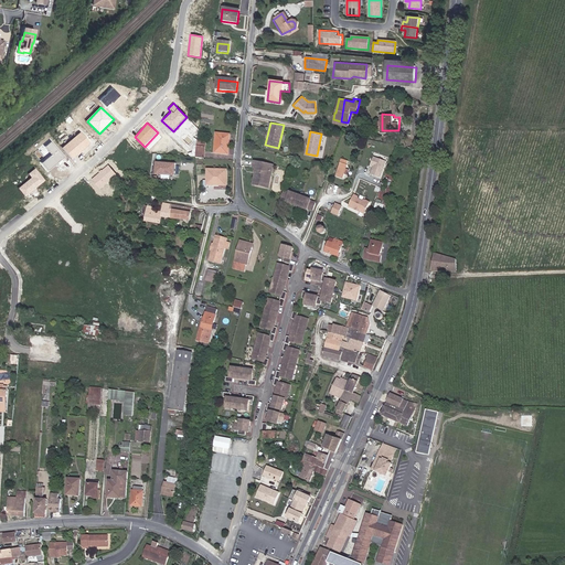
[(74,160),(91,144),(82,132),(63,148),(74,160)]
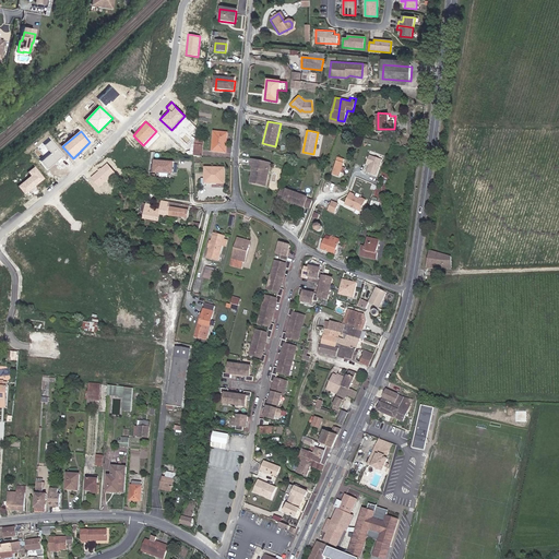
[(227,135),(215,134),(212,154),(225,155),(227,135)]
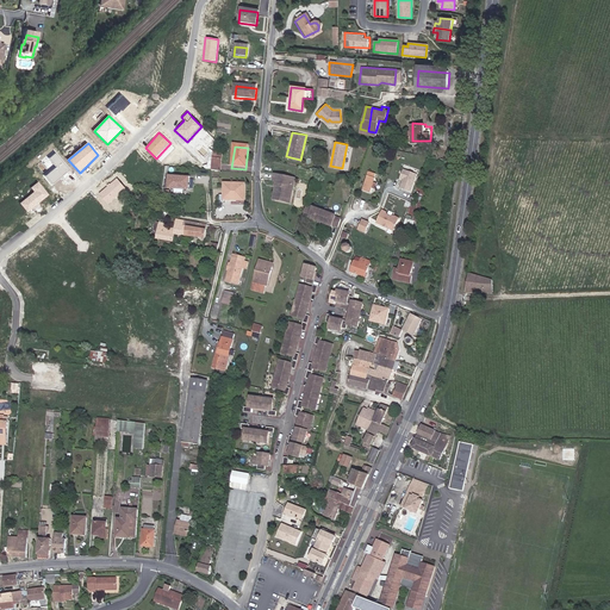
[(72,169),(56,153),(50,159),(57,167),(47,176),(54,185),(72,169)]
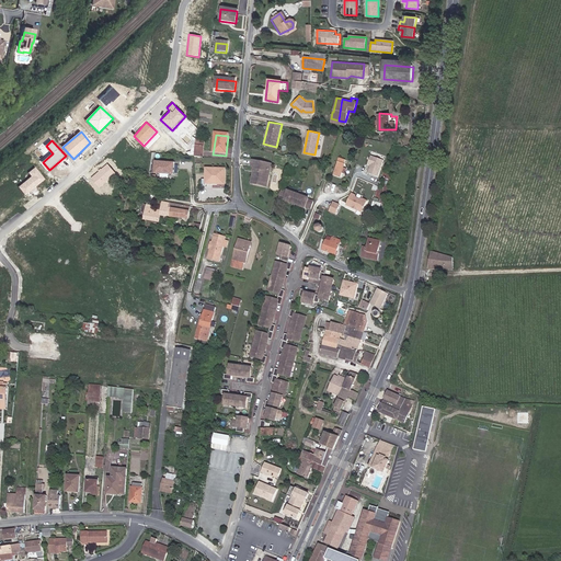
[(371,164),(368,173),(379,176),(386,160),(373,155),(369,164),(371,164)]
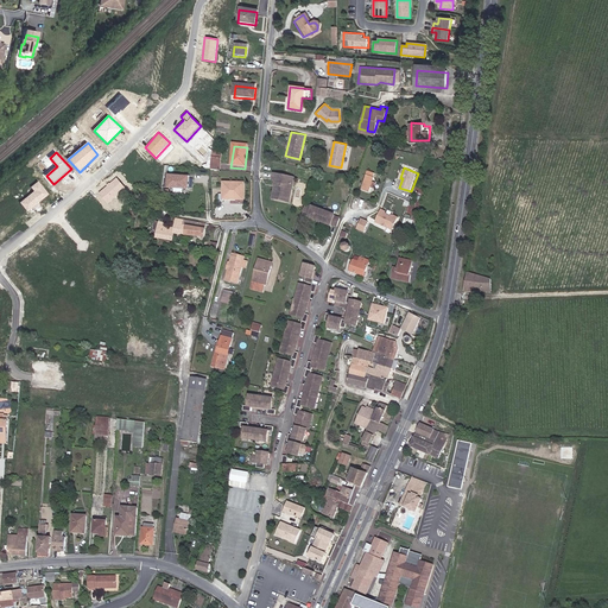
[(292,188),(293,183),(295,176),(273,172),(272,178),(276,179),(274,184),(278,185),(274,198),(285,200),(289,188),(292,188)]
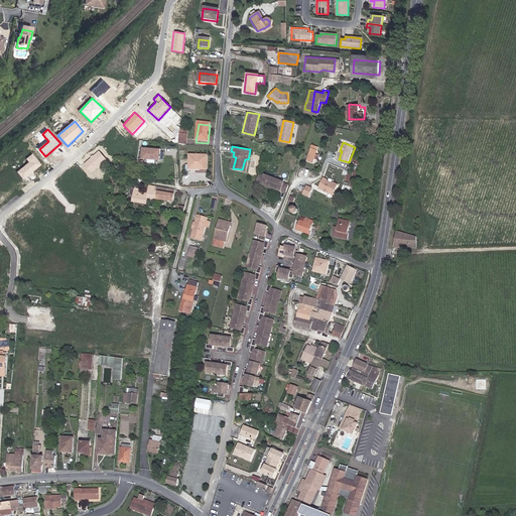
[(316,156),(318,148),(312,146),(311,146),(310,150),(311,150),(307,162),(313,163),(314,160),(316,156)]
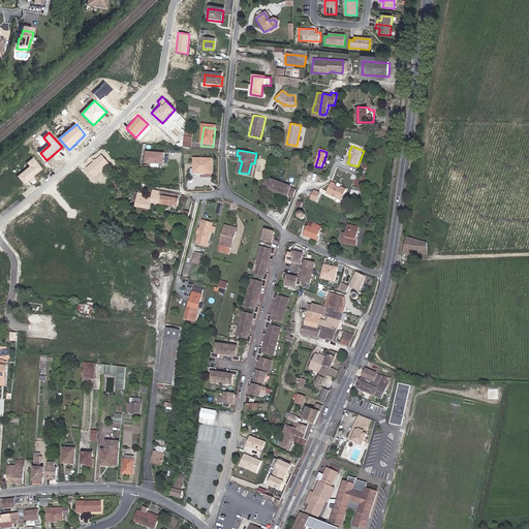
[(165,155),(149,153),(148,162),(164,164),(165,155)]
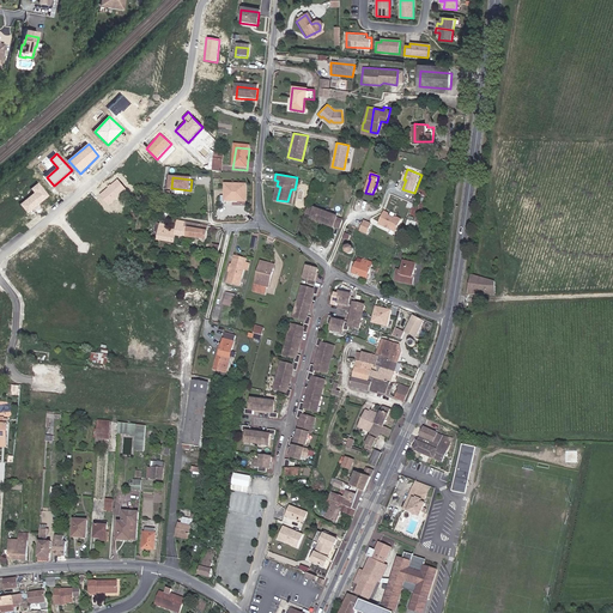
[(127,189),(117,178),(99,194),(109,206),(127,189)]
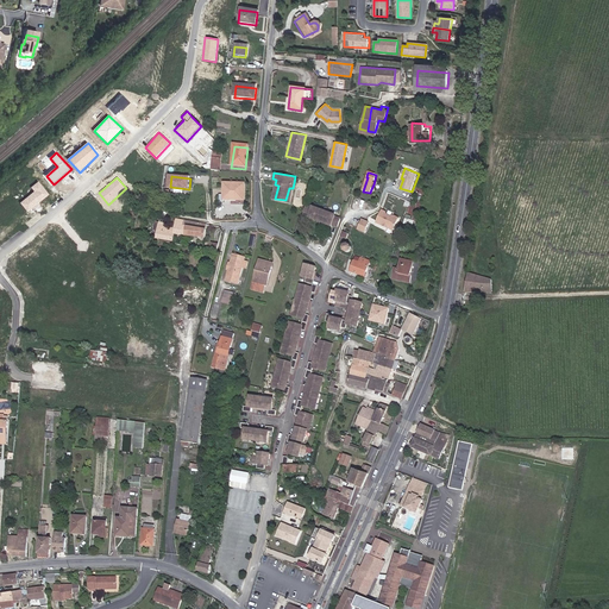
[(49,195),(39,181),(31,187),(35,192),(20,203),(27,212),(49,195)]
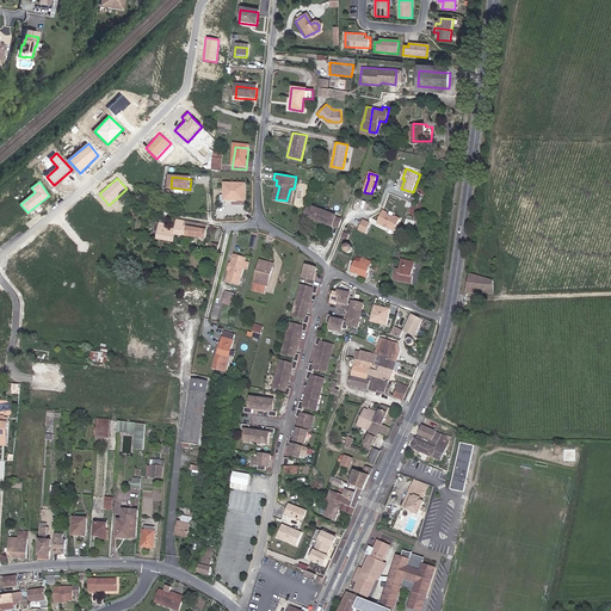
[(246,204),(247,187),(226,187),(226,204),(246,204)]
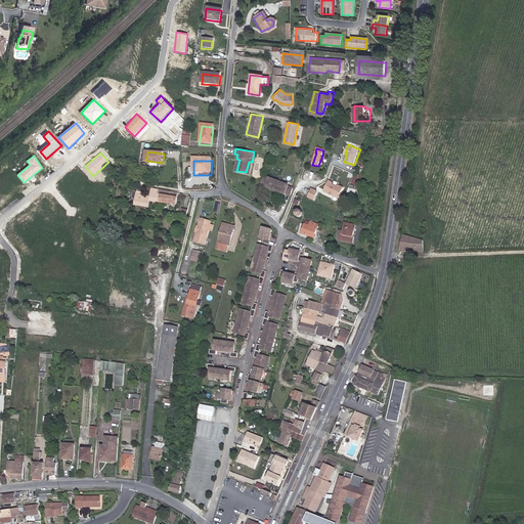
[(358,165),(348,197),(354,199),(364,167),(358,165)]
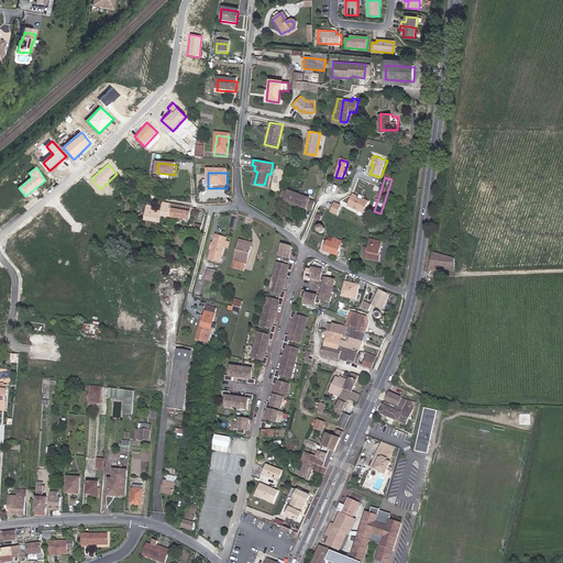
[(339,198),(341,191),(328,188),(327,195),(339,198)]
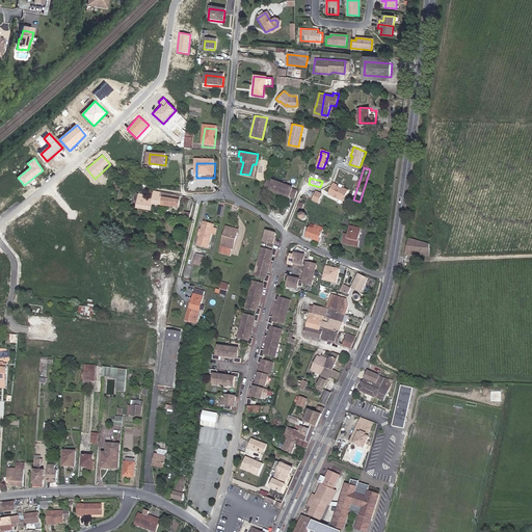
[(273,181),(268,179),(266,186),(270,188),(269,189),(280,194),(284,184),(274,179),(273,181)]
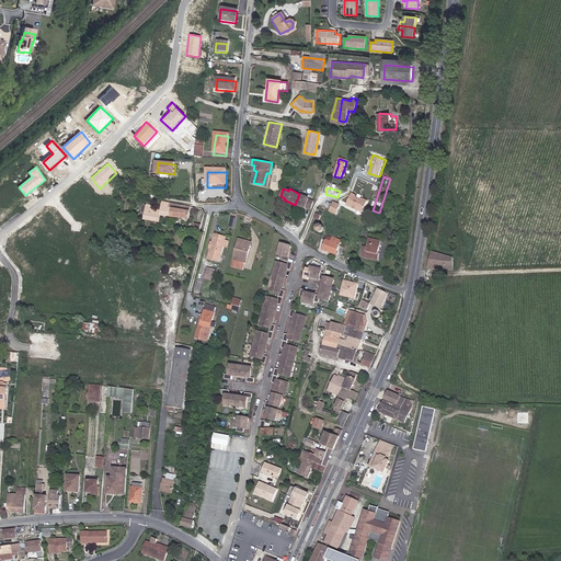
[(310,198),(299,194),(295,205),(305,209),(306,207),(311,209),(315,203),(310,201),(310,198)]
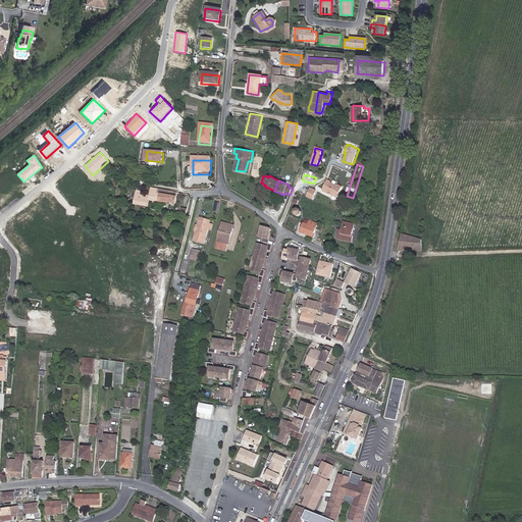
[(340,197),(344,187),(340,185),(336,186),(332,184),(332,181),(328,180),(324,191),(340,197)]
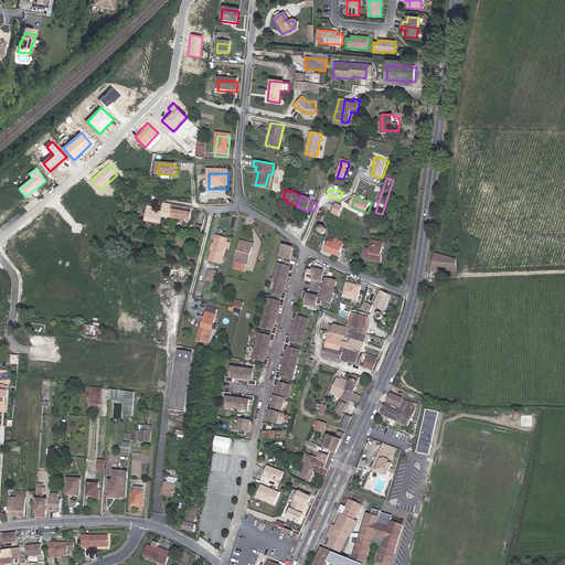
[(161,217),(169,219),(170,205),(155,202),(147,202),(144,223),(160,225),(161,217)]
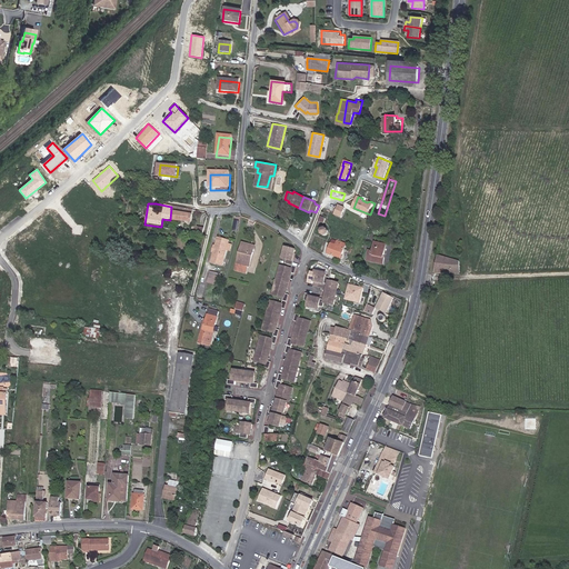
[(341,217),(347,207),(339,203),(333,213),(341,217)]
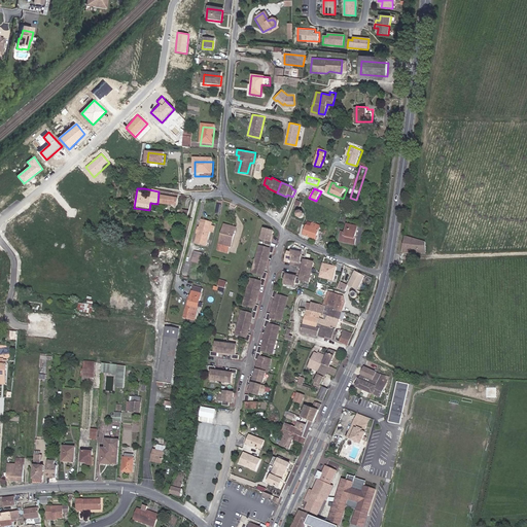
[(176,207),(178,195),(165,192),(159,191),(157,204),(176,207)]
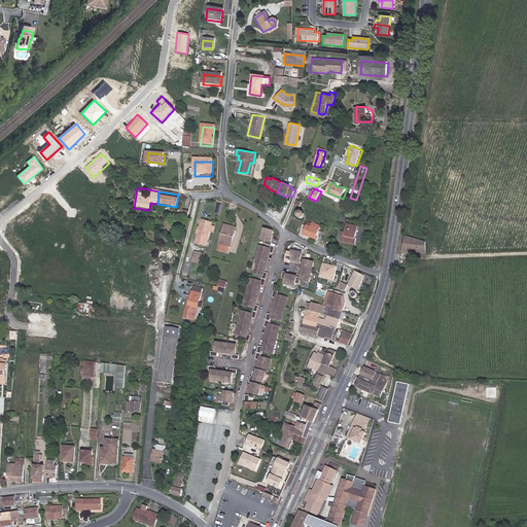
[(186,219),(188,213),(180,211),(179,218),(186,219)]
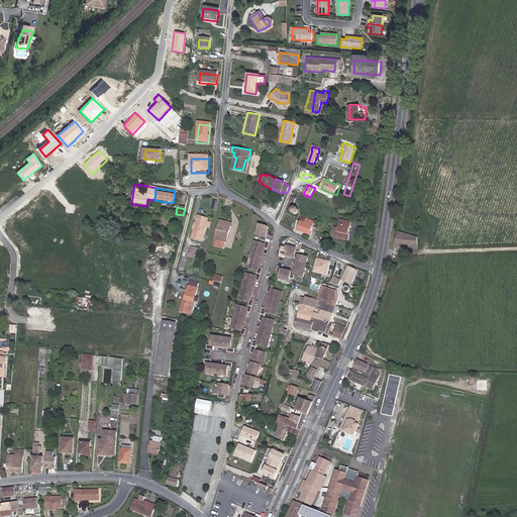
[(190,239),(200,242),(201,237),(202,237),(205,224),(203,223),(204,220),(196,218),(195,221),(194,221),(191,234),(190,239)]
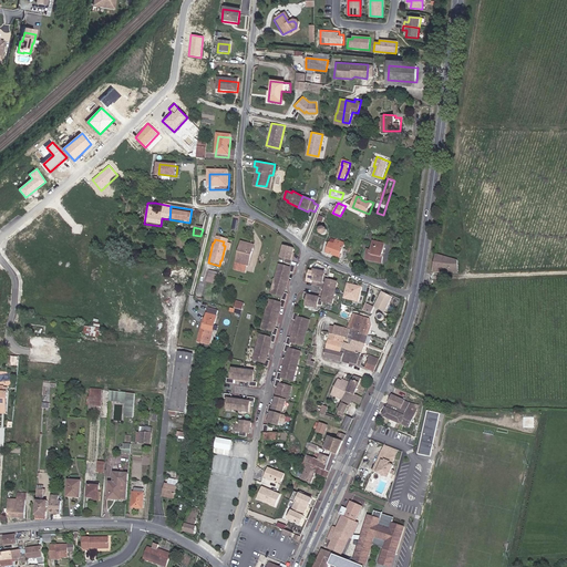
[(339,258),(342,246),(337,244),(334,243),(333,244),(329,243),(326,254),(339,258)]
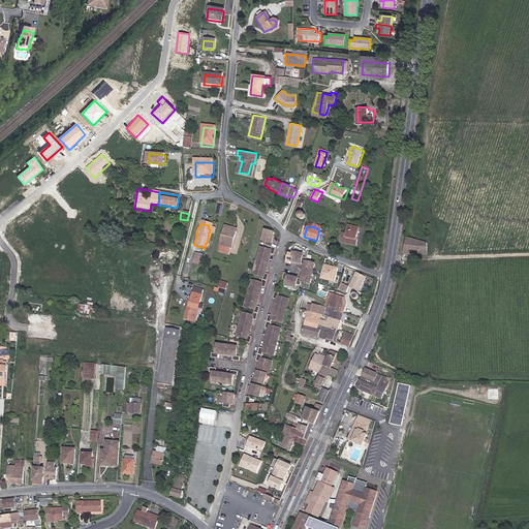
[(231,240),(234,240),(236,231),(224,228),(217,253),(227,256),(228,250),(231,240)]
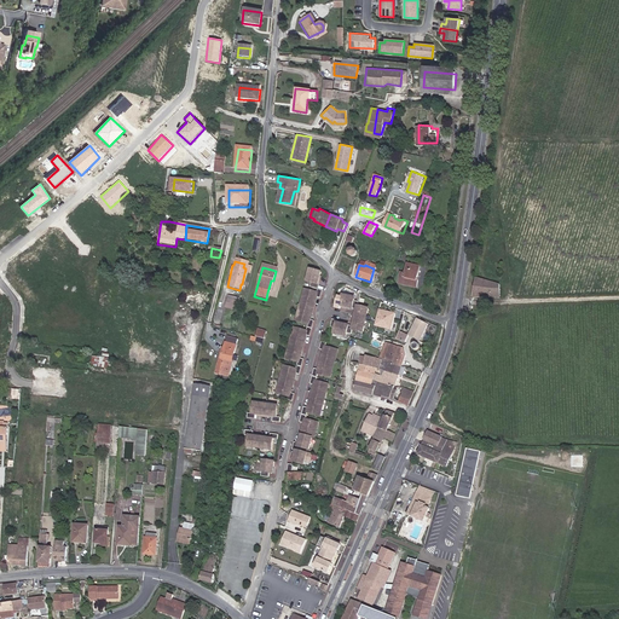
[(319,284),(323,271),(314,268),(312,277),(310,276),(308,282),(312,283),(311,287),(319,289),(320,284),(319,284)]
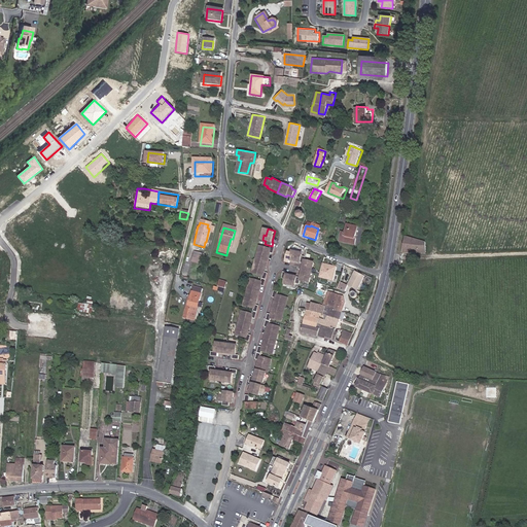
[(348,238),(343,236),(341,244),(356,249),(361,233),(351,229),(348,238)]
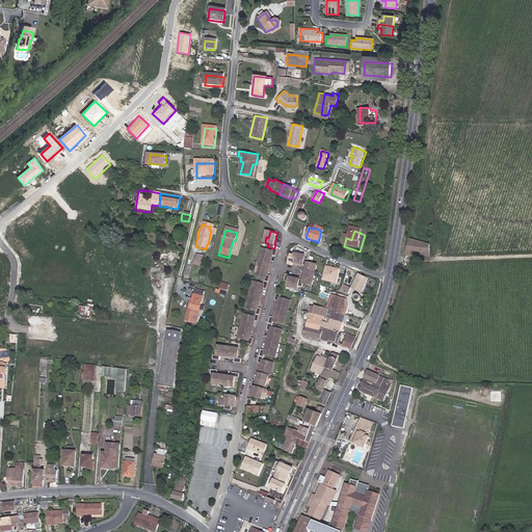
[(405,257),(429,256),(429,245),(406,238),(405,257)]
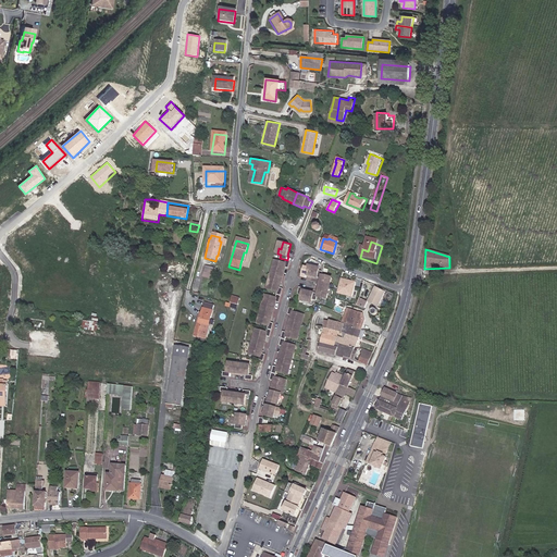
[(291,261),(287,260),(286,263),(275,260),(273,267),(275,268),(274,274),(283,276),(284,272),(285,267),(288,268),(291,261)]
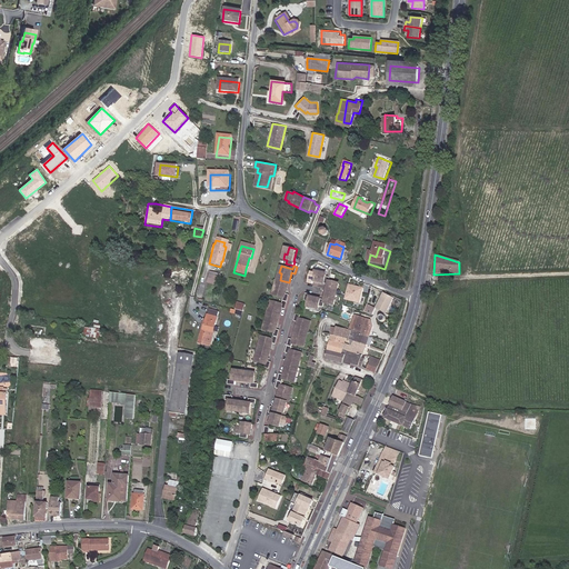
[(316,276),(311,276),(310,281),(315,282),(315,280),(326,282),(327,276),(327,273),(321,272),(321,271),(317,270),(316,276)]
